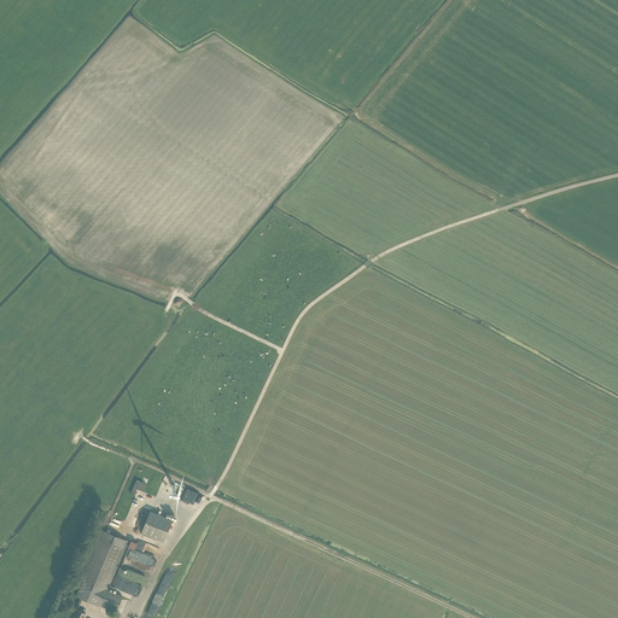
[(194,501),(197,495),(182,489),(180,497),(186,500),(187,497),(194,501)]
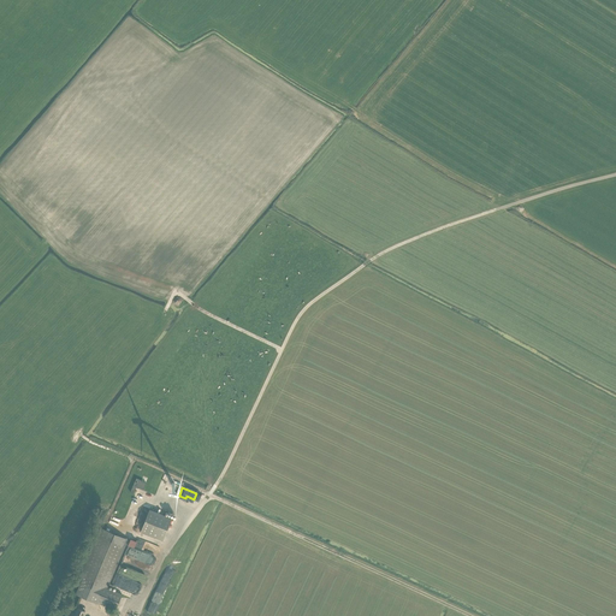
[(163,540),(172,519),(149,509),(141,532),(163,540)]
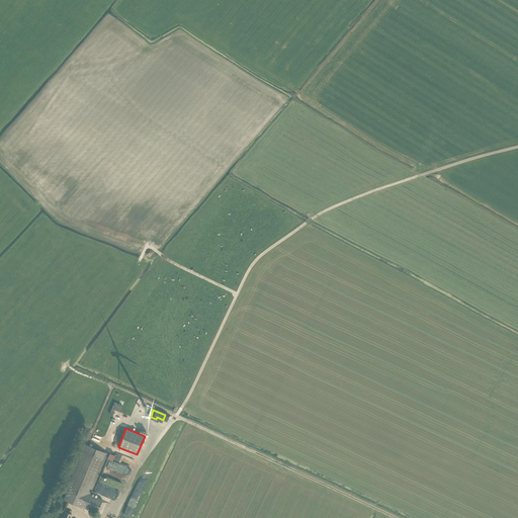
[(107,454),(84,444),(67,484),(70,486),(64,500),(84,509),(85,507),(97,512),(102,500),(90,495),(107,454)]
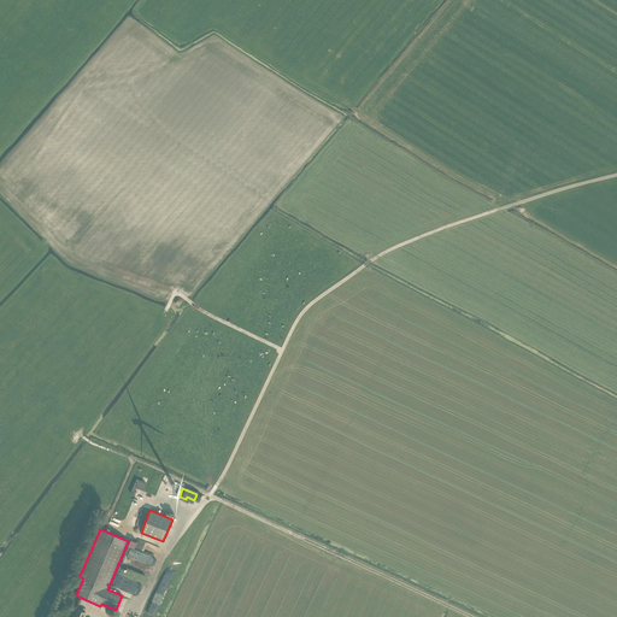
[(154,554),(157,547),(142,541),(141,546),(142,547),(146,548),(145,551),(154,554)]
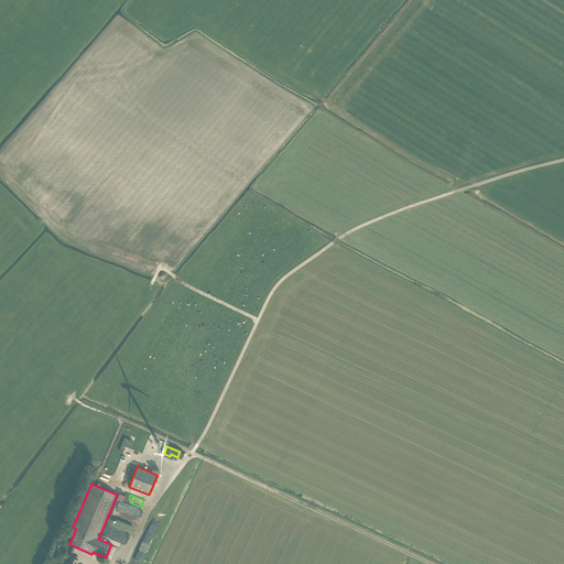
[(117,508),(112,518),(132,525),(137,516),(117,508)]
